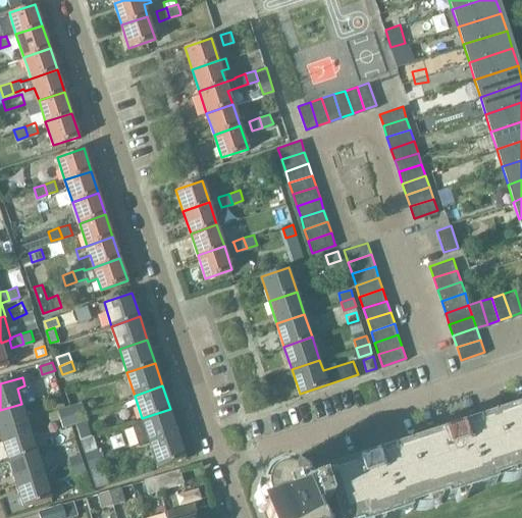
[(86,409),(84,401),(71,405),(73,413),(86,409)]
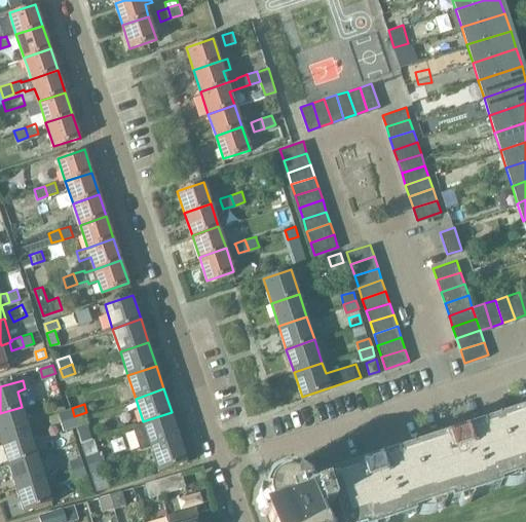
[(30,430),(22,407),(0,413),(0,434),(2,439),(30,430)]
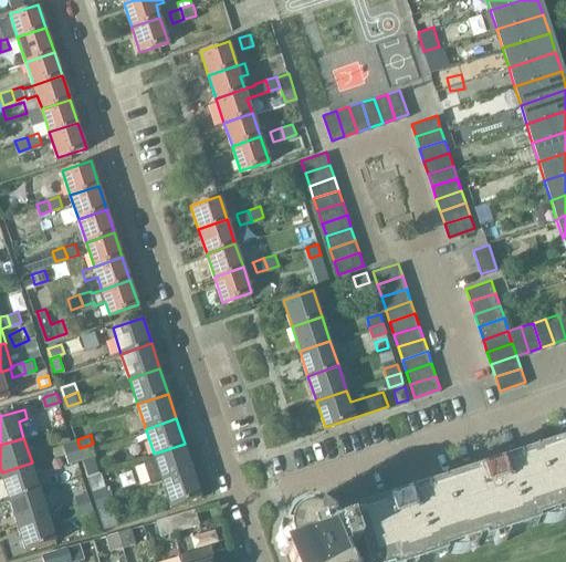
[(66,453),(80,448),(77,439),(64,444),(66,453)]
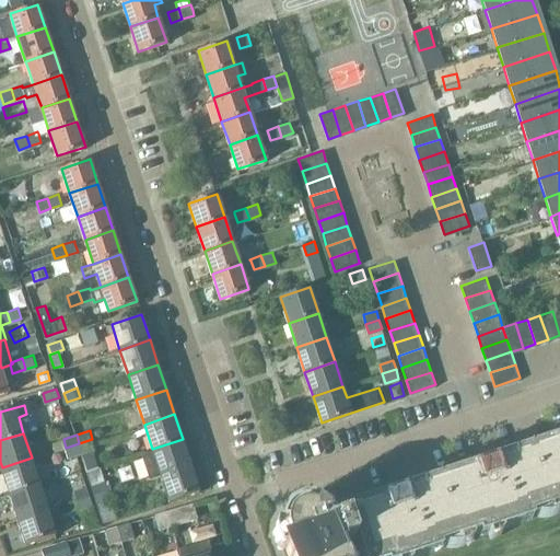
[(559,437),(529,448),(549,507),(559,502),(559,437)]
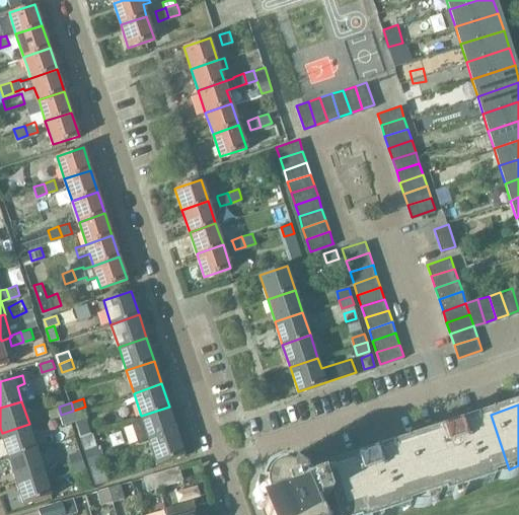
[(73,411),(75,419),(84,416),(88,415),(85,407),(73,411)]
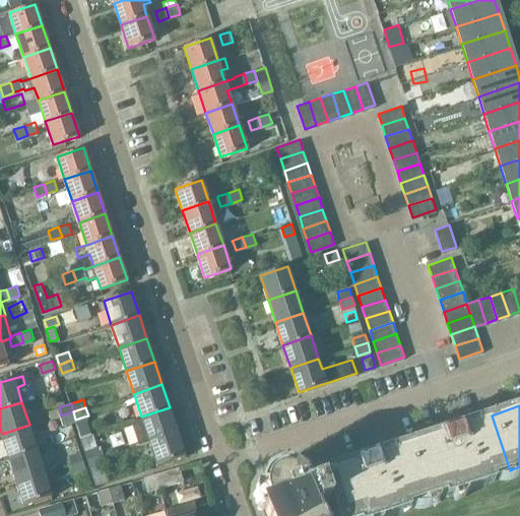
[(170,407),(141,416),(132,420),(139,443),(149,440),(178,431),(170,407)]
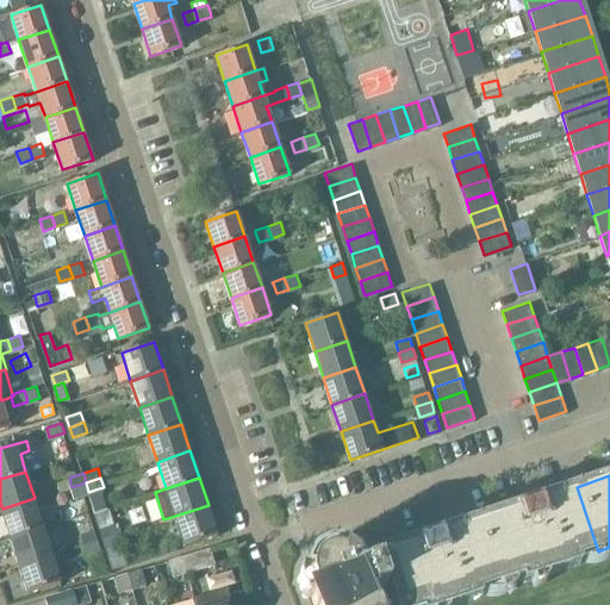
[(72,487),(75,497),(88,492),(86,482),(72,487)]
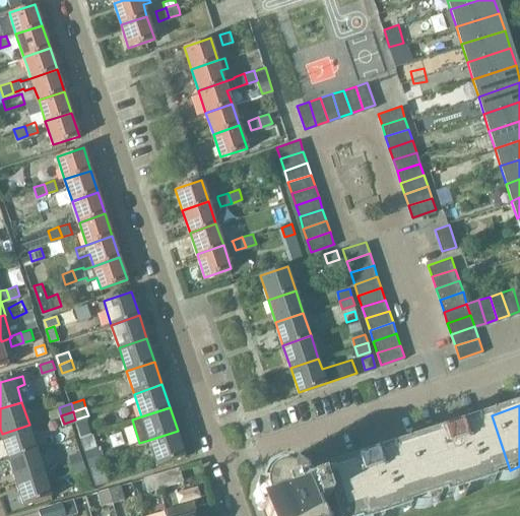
[(492,415),(468,424),(441,433),(407,444),(426,499),(452,490),(452,493),(484,482),(484,479),(510,470),(492,415)]
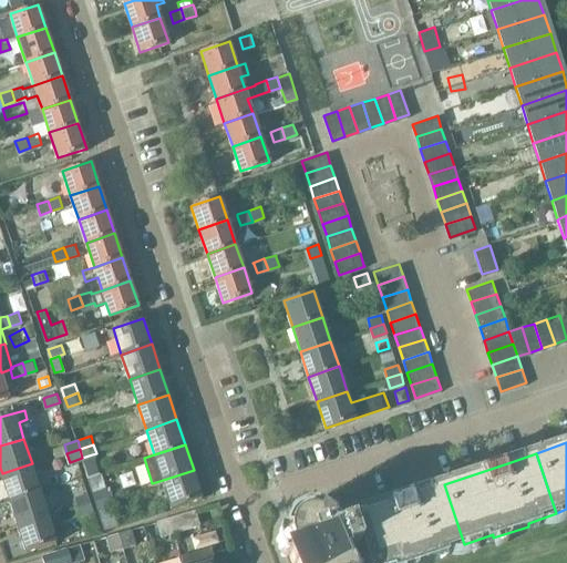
[(92,454),(82,458),(88,473),(98,470),(92,454)]
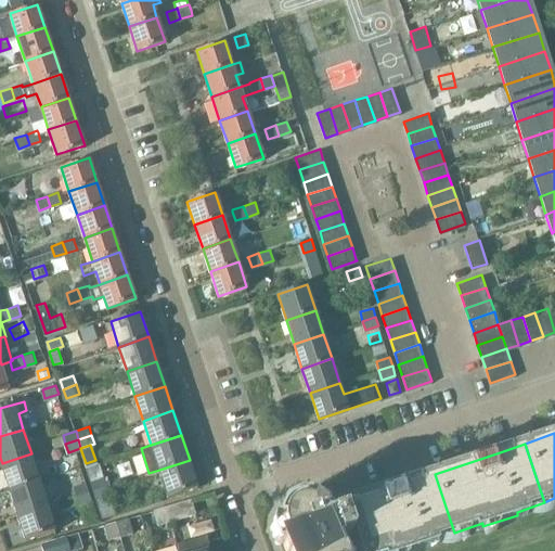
[(10,488),(39,478),(31,453),(2,463),(10,488)]
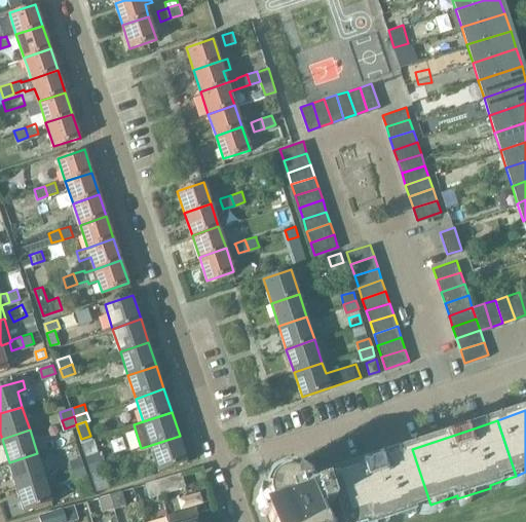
[(90,436),(81,439),(86,454),(97,451),(91,436),(90,436)]
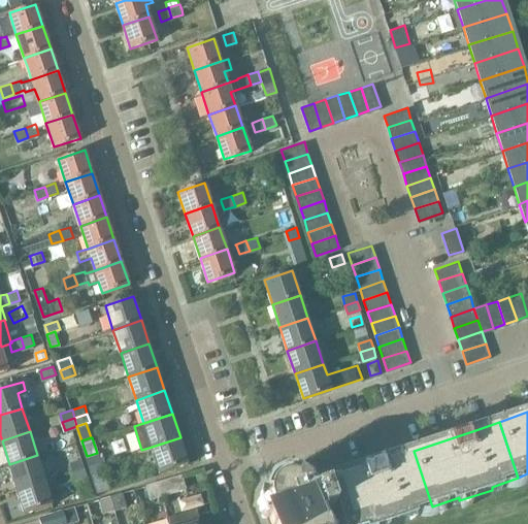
[(188,462),(180,437),(152,447),(160,471),(188,462)]
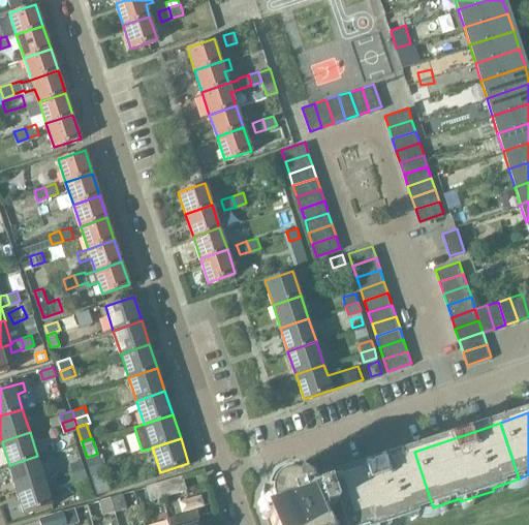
[(414,452),(380,463),(362,468),(328,481),(329,483),(328,484),(329,485),(333,497),(336,506),(341,524),(389,524),(407,519),(406,517),(433,507),(414,452)]
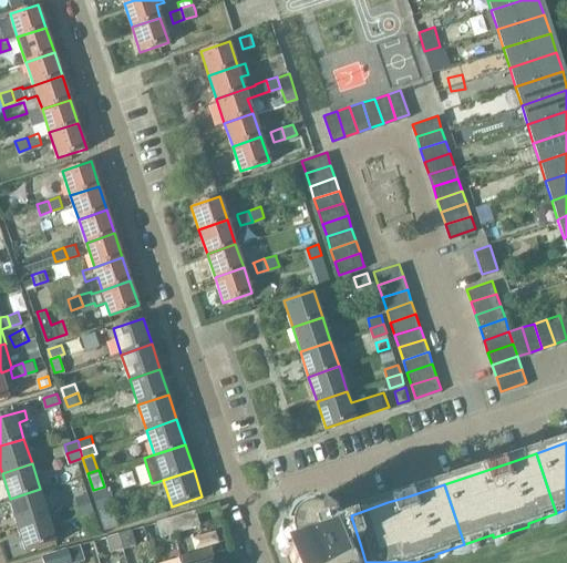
[(95,499),(109,494),(105,485),(104,487),(93,490),(95,499)]
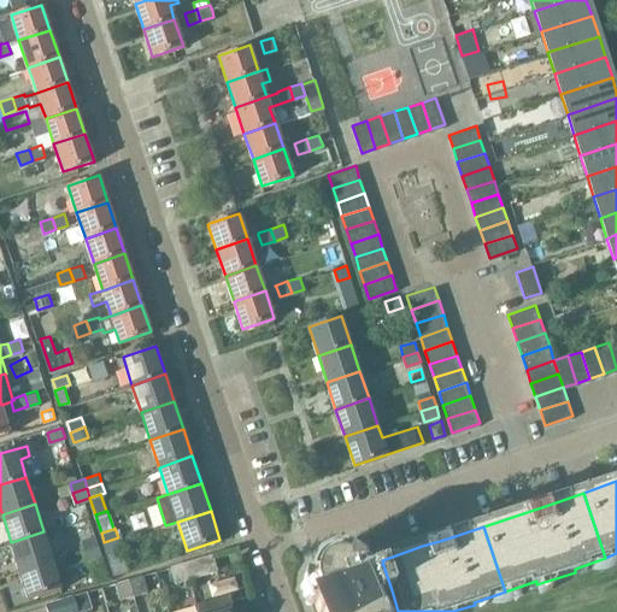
[(11,542),(19,570),(52,559),(43,531),(11,542)]
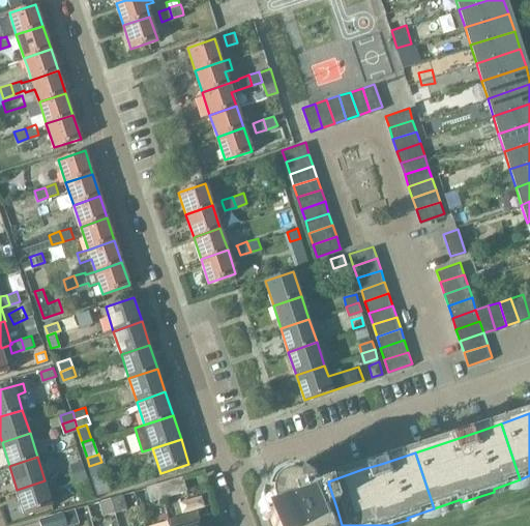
[(72,472),(84,468),(81,460),(69,464),(72,472)]
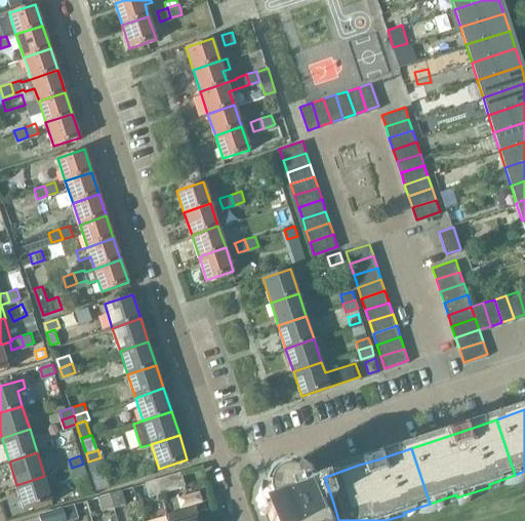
[(101,457),(88,462),(91,471),(104,467),(101,457)]
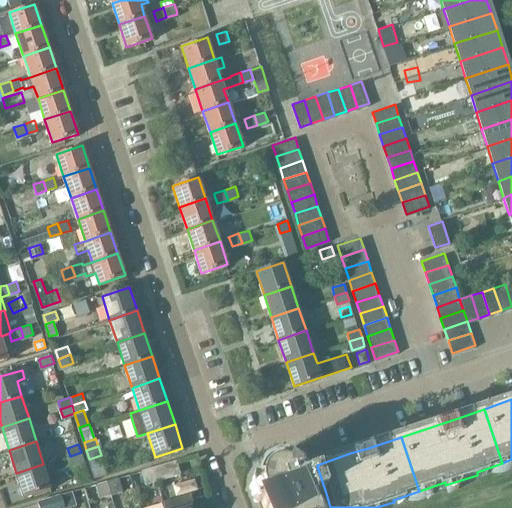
[(81,452),(70,456),(72,464),(84,460),(81,452)]
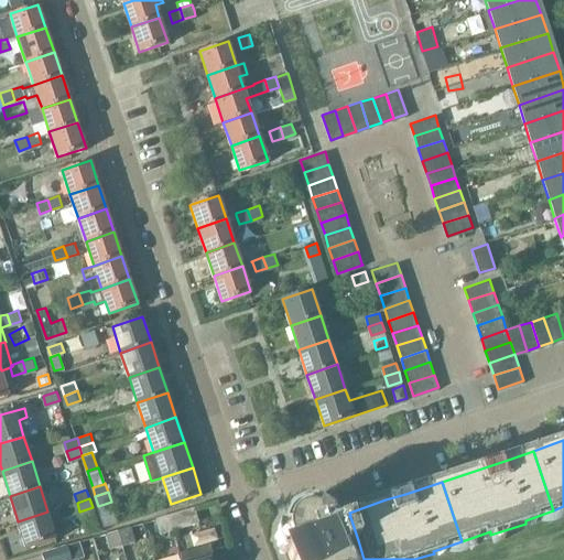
[(364,559),(358,540),(355,530),(350,517),(333,524),(333,521),(332,519),(331,517),(329,516),(327,513),(325,510),(324,508),(322,507),(320,506),(317,505),(314,505),(312,504),(310,504),(307,504),(303,505),(300,506),(297,507),(293,508),(290,512),(288,514),(286,515),(284,518),(284,520),(283,523),(282,525),(282,528),(282,530),(282,534),(282,536),(283,537),(283,539),(286,548),(291,559),(364,559)]
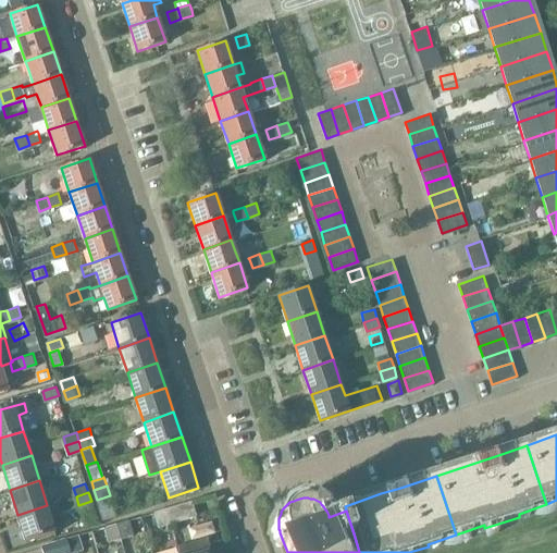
[(166,507),(171,521),(196,514),(192,500),(166,507)]
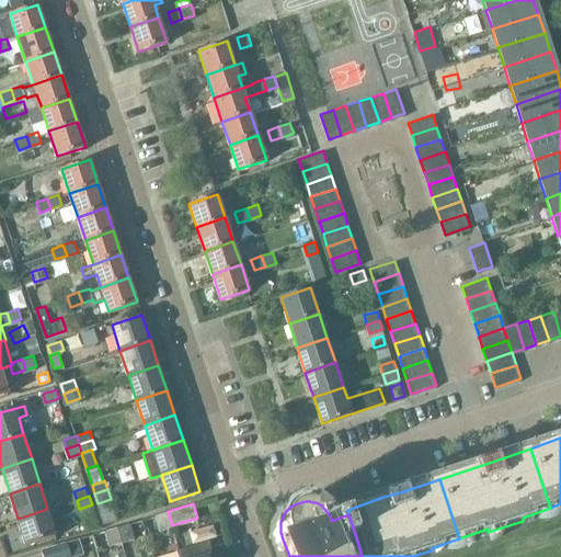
[(55,507),(47,509),(18,519),(26,544),(56,534),(50,519),(57,516),(55,507)]
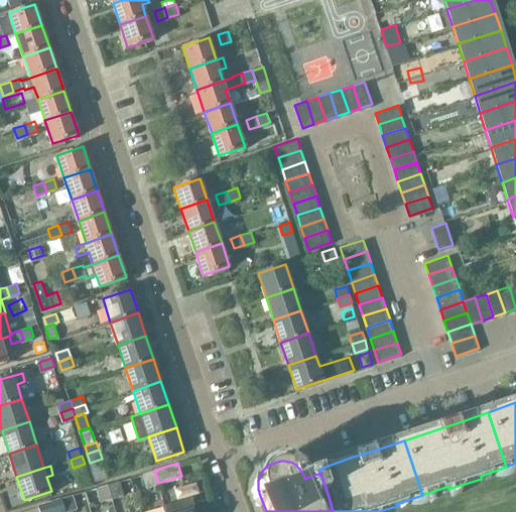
[(158,483),(154,470),(143,473),(147,486),(158,483)]
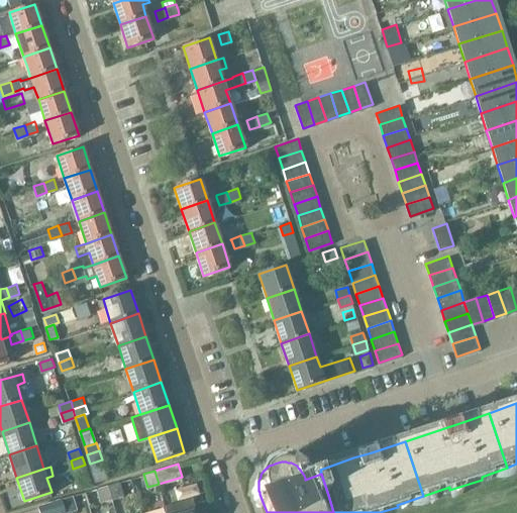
[(108,484),(112,497),(123,494),(119,481),(108,484)]
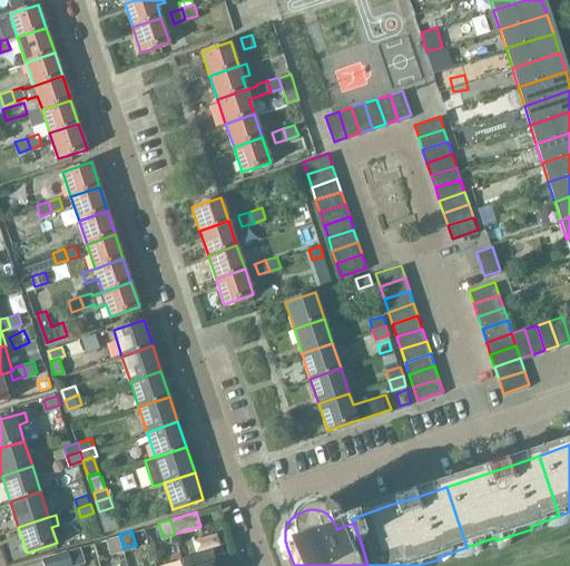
[(124,548),(119,534),(107,538),(111,553),(124,548)]
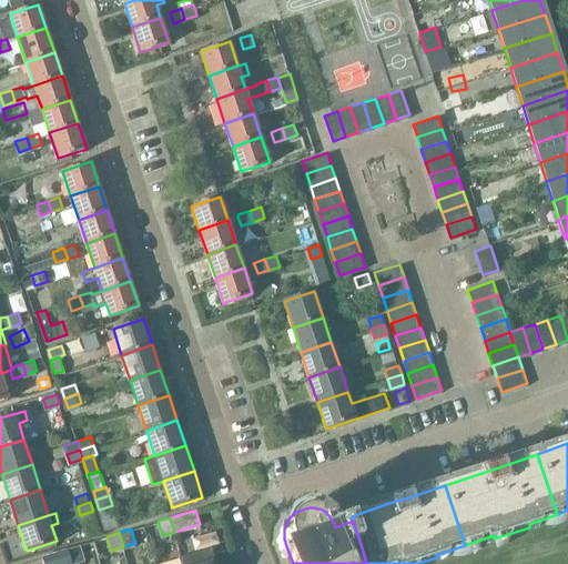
[(68,547),(72,562),(84,559),(80,544),(68,547)]
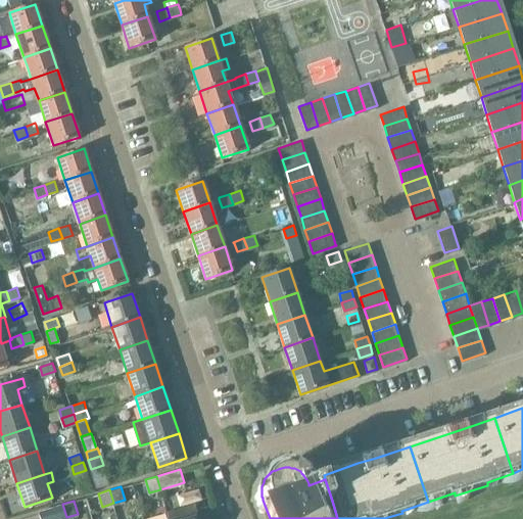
[(199,518),(195,503),(167,511),(169,518),(199,518)]
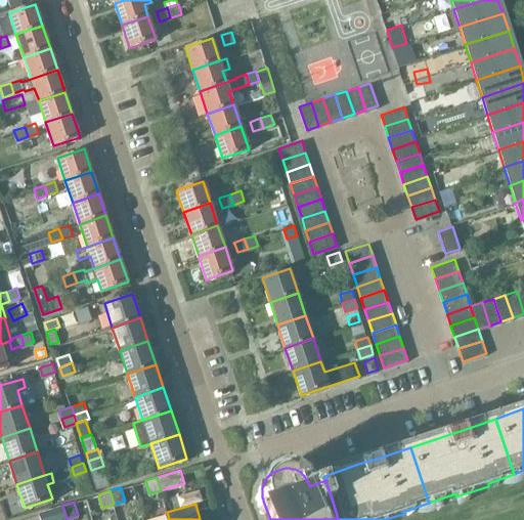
[(60,519),(67,518),(62,505),(39,512),(41,519),(60,519)]
